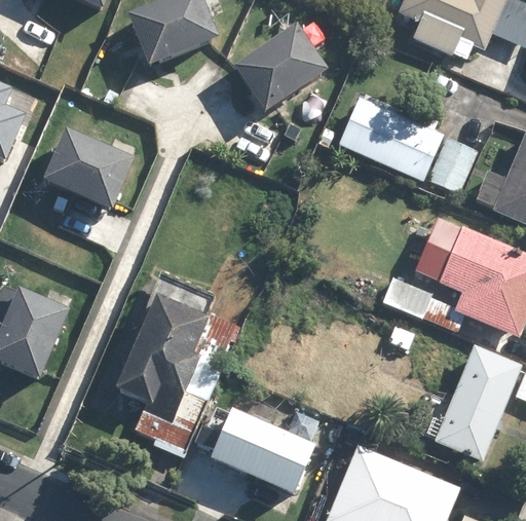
[(72,0),(106,14),(112,0),(72,0)]
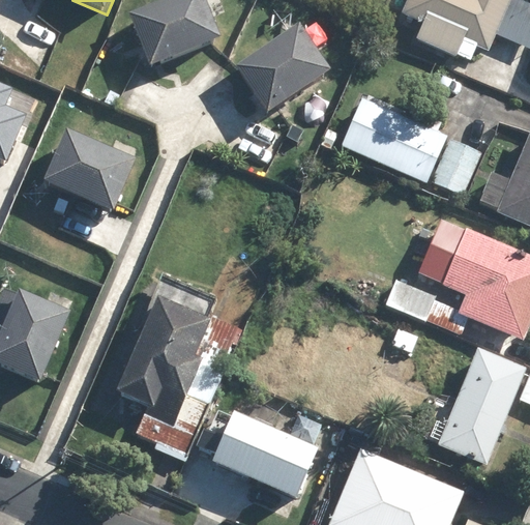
[(223,44),(205,0),(176,0),(129,19),(150,71),(223,44)]
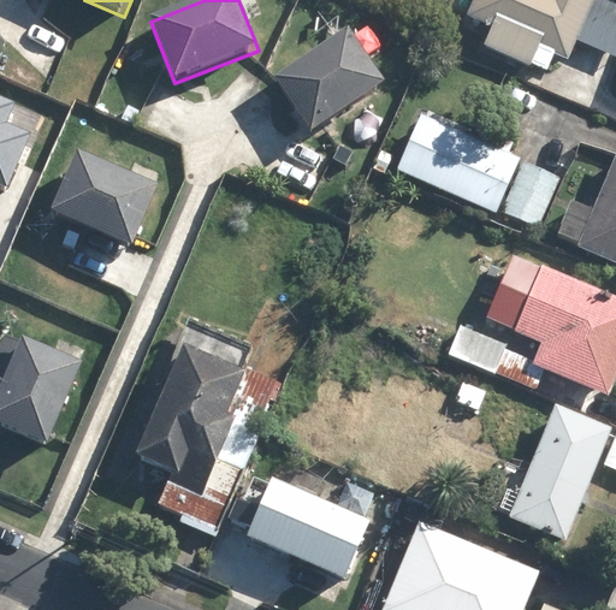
[(473,0),(467,13),(492,25),(484,45),(531,66),(540,45),(568,57),(576,37),(593,0),(473,0)]
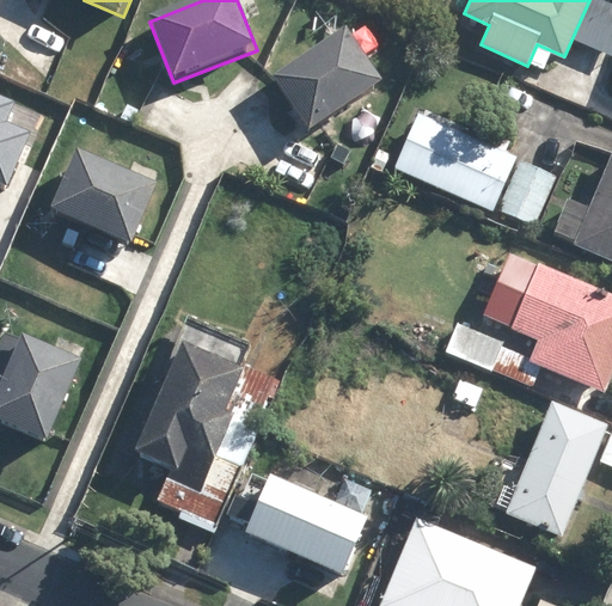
[(611,55),(611,54),(611,1),(609,0),(589,0),(573,37),(611,55)]
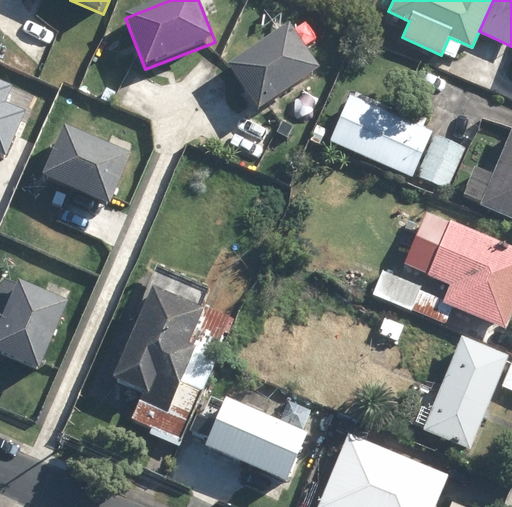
[(321,73),(291,28),(230,68),(260,113),(321,73)]
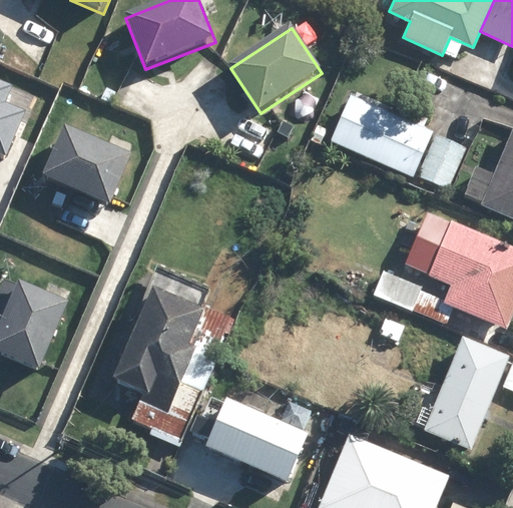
[(0,148),(7,152),(27,105),(6,96),(12,80),(0,74),(0,148)]
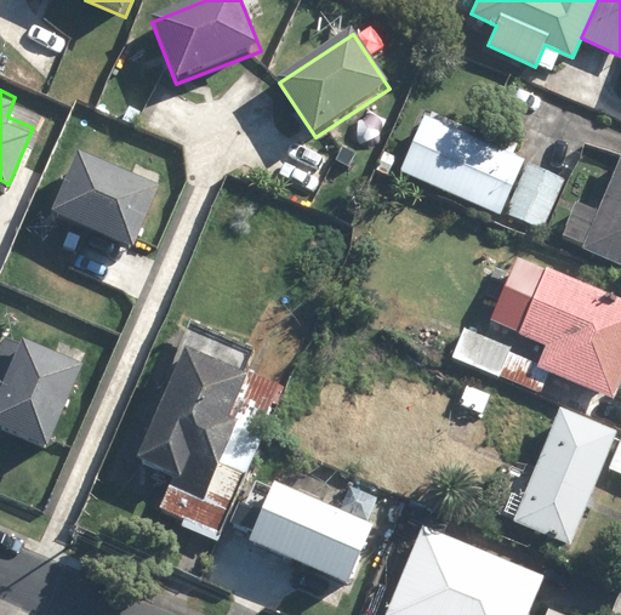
[(426,114),(400,168),(497,214),(523,159),(426,114)]
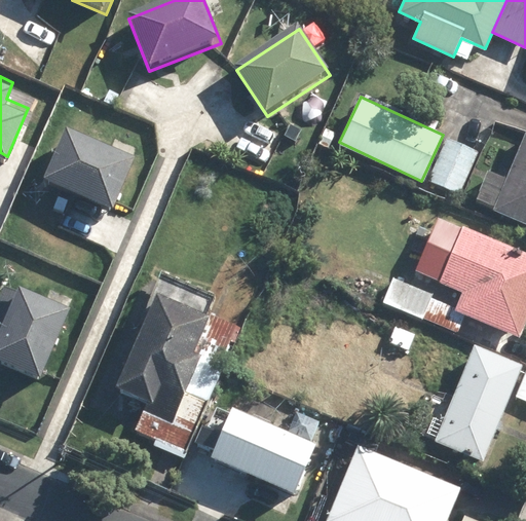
[(494,207),(492,211),(525,224),(525,131),(506,178),(494,207)]
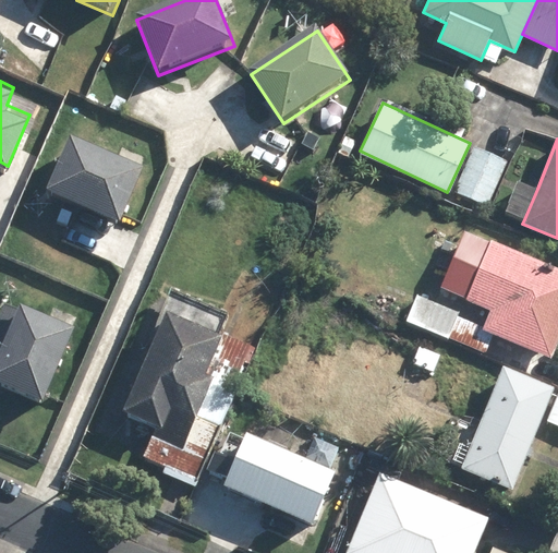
[(147,173),(71,141),(47,195),(123,228),(147,173)]
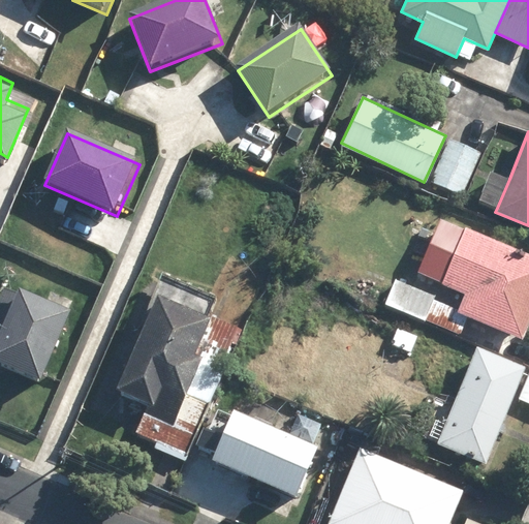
[(452,137),(432,181),(462,194),(481,151),(452,137)]
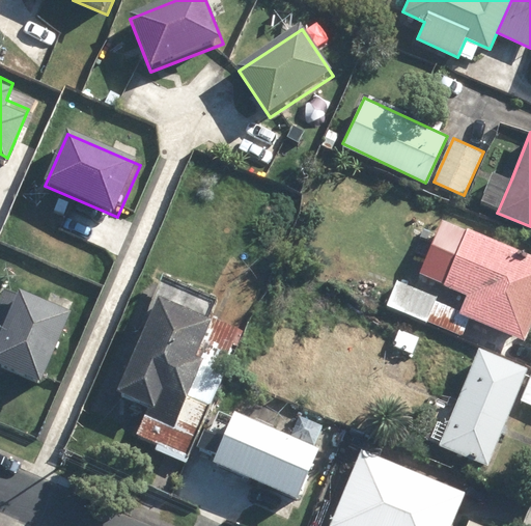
[(511,180),(493,171),(480,200),(499,209),(511,180)]
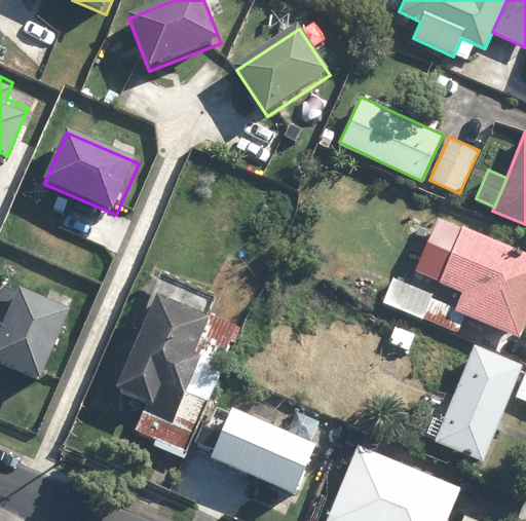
[(438,222),(411,210),(401,233),(426,245),(438,222)]
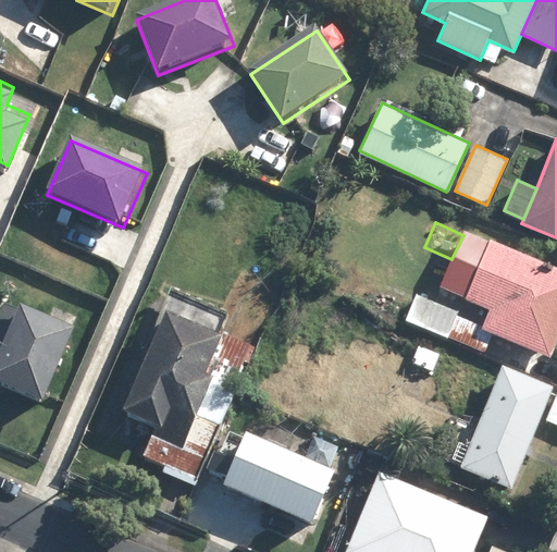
[(556,342),(556,269),(492,242),(467,299),(489,309),(480,328),(551,357),(556,342)]
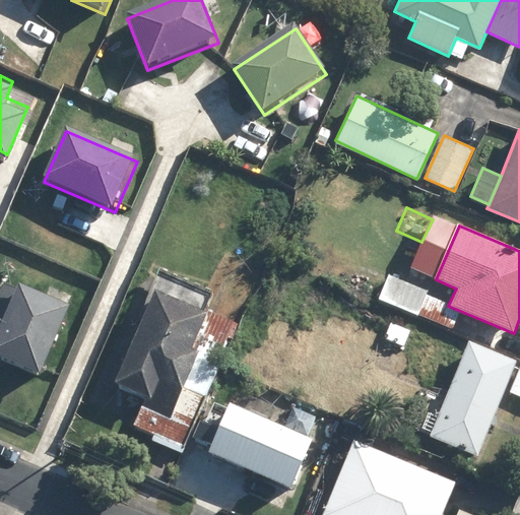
[(370,294),(417,314),(428,290),(380,269),(370,294)]
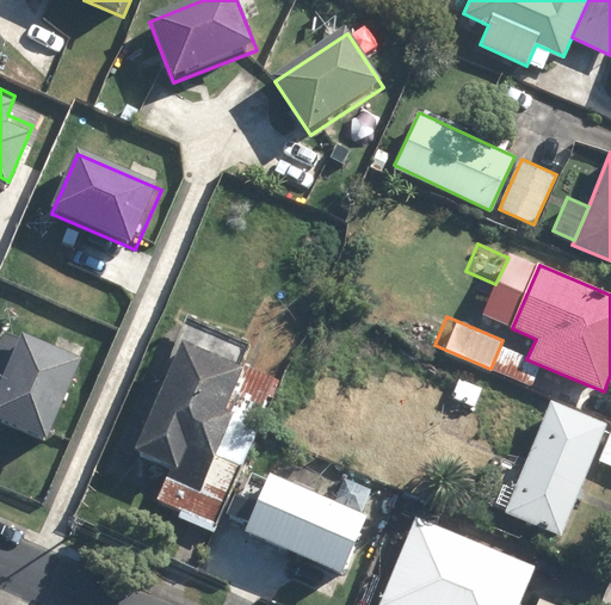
[(0,425),(47,446),(84,365),(23,338),(23,339),(2,331),(0,335),(0,425)]
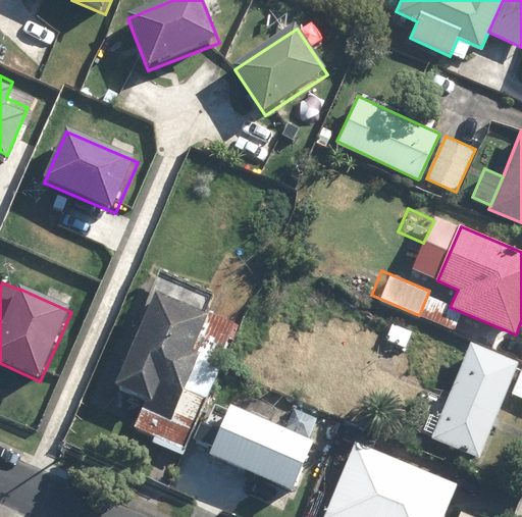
[(143,407),(170,419),(199,355),(192,352),(208,316),(155,294),(114,386),(146,400),(143,407)]
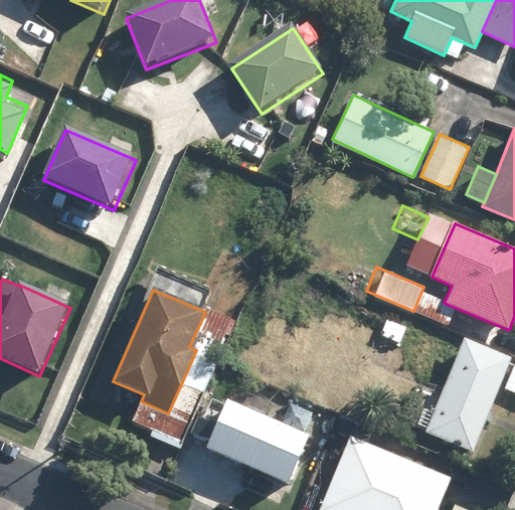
[(208,305),(205,312),(189,347),(196,350),(168,413),(141,401),(133,419),(153,428),(150,435),(181,448),(237,318),(208,305)]
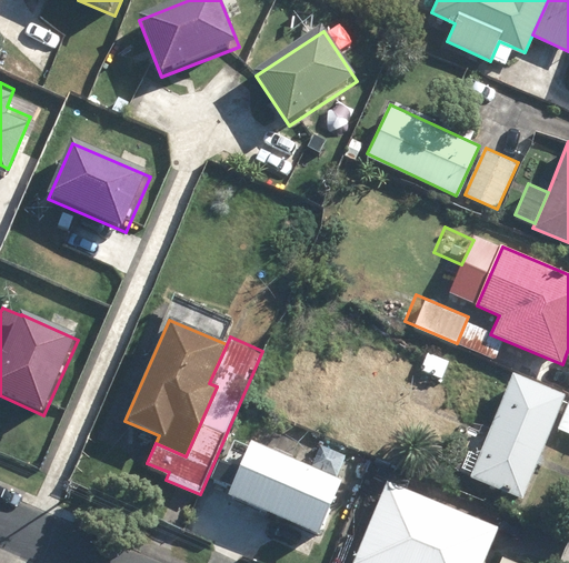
[(566,396),(512,374),(469,476),(522,499),(566,396)]
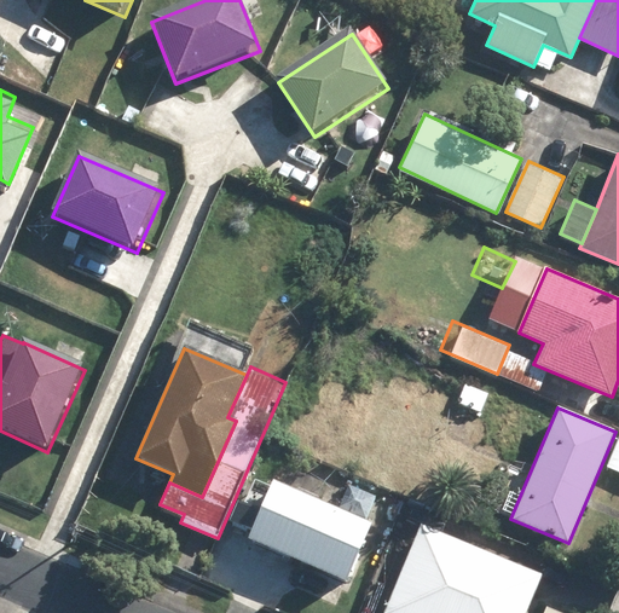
[(371,527),(272,481),(247,538),(345,583),(371,527)]
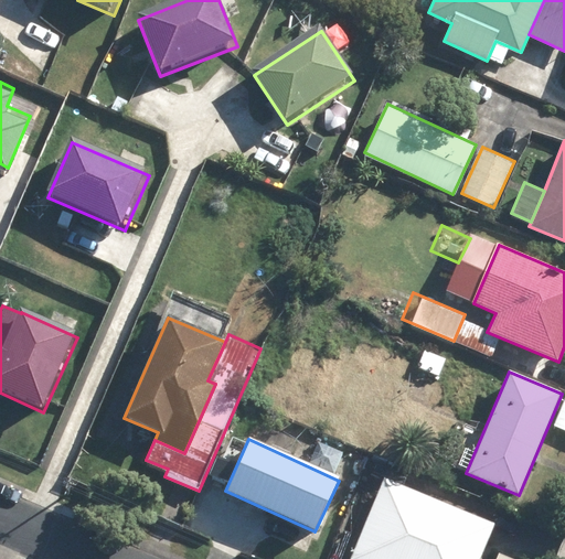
[(480,558),(496,523),(383,479),(350,558),(480,558)]
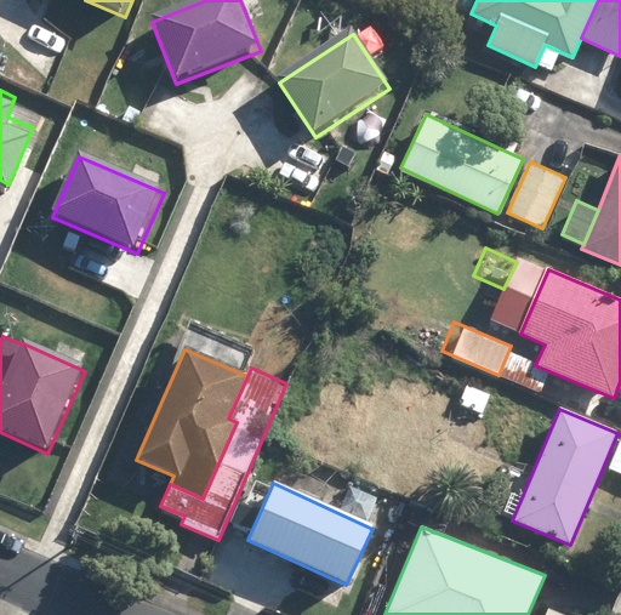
All buildings are outlined.
